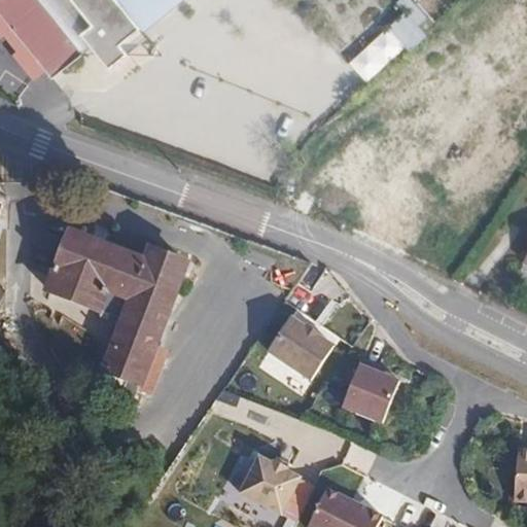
[(36,0),(0,0),(0,13),(49,75),(79,51),(36,0)]
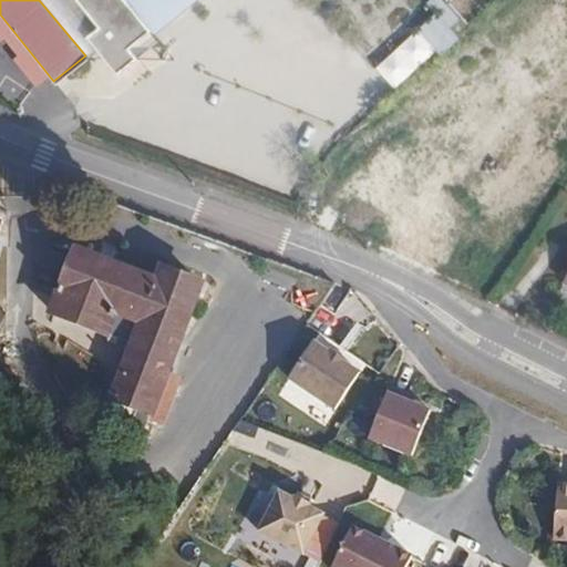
[(74,0),(95,24),(83,34),(115,72),(157,38),(151,31),(187,0),(74,0)]
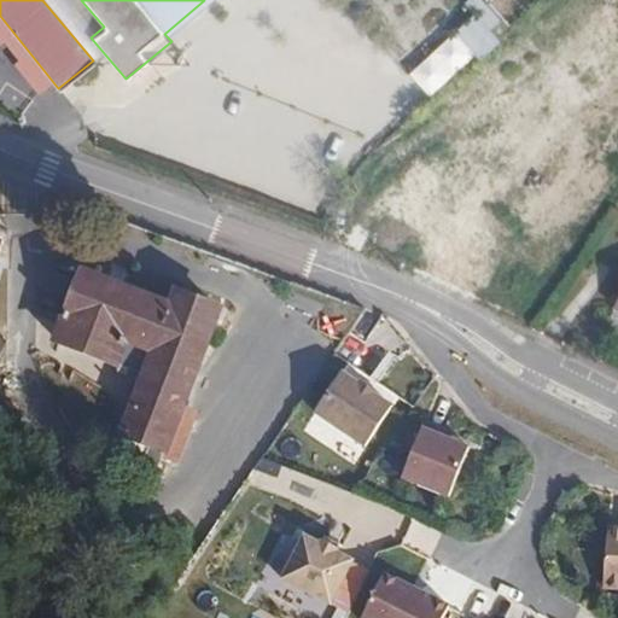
[(470,53),(505,23),(484,0),(462,0),(441,19),(470,53)]
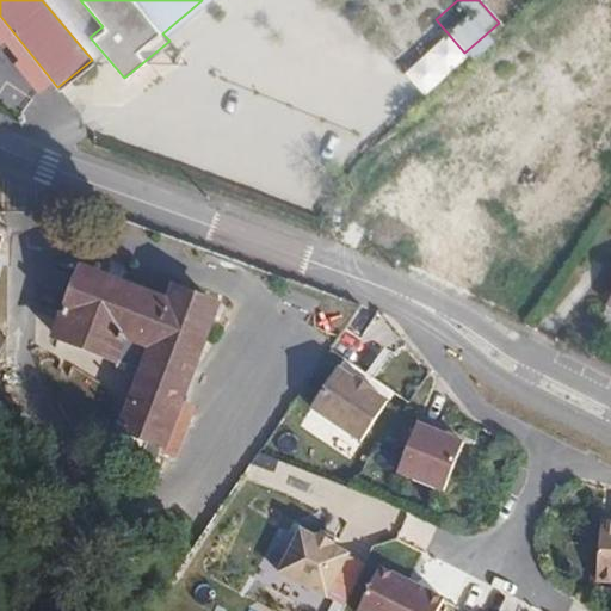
[(430,49),(393,48),(392,65),(429,66),(430,49)]
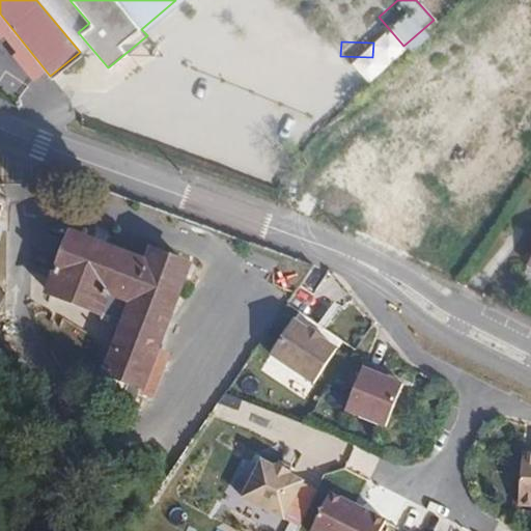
[(73,233),(50,291),(127,322),(107,371),(128,380),(124,390),(139,395),(189,264),(154,250),(148,262),(73,233)]
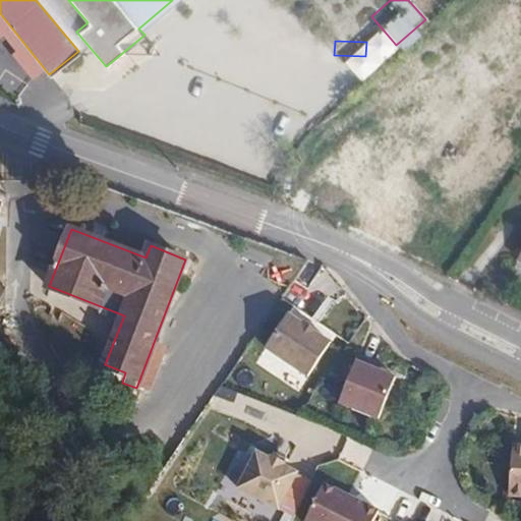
[(276,328),(265,347),(308,378),(331,340),(317,332),(319,328),(306,320),(304,324),(289,310),(276,328)]
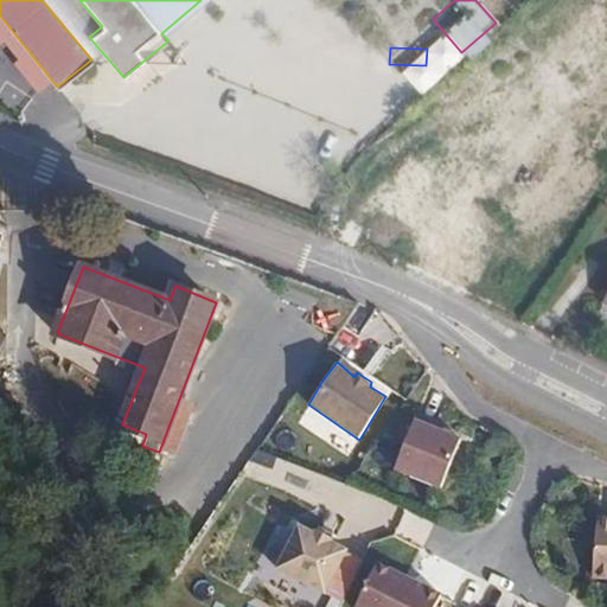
[(416,416),(397,471),(441,486),(459,438),(435,429),(438,423),(416,416)]
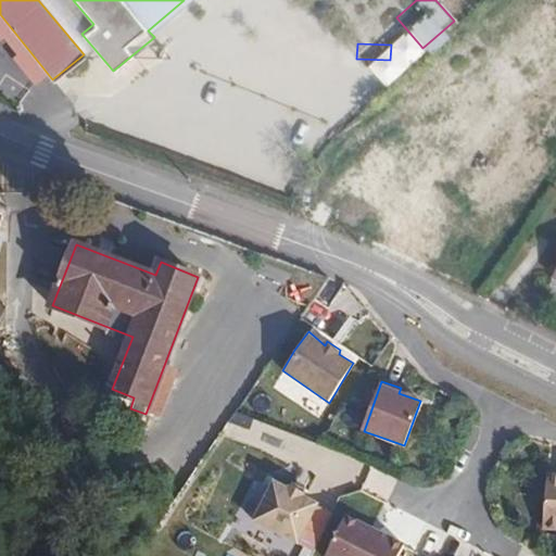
[(223,469),(202,517),(238,532),(258,483),(223,469)]
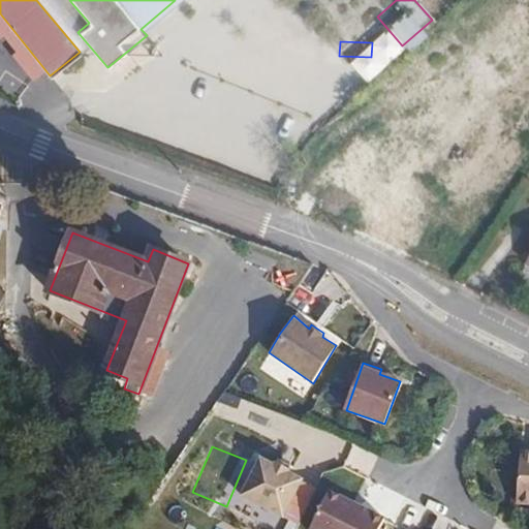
[(528,448),(519,448),(515,504),(528,504),(528,448)]
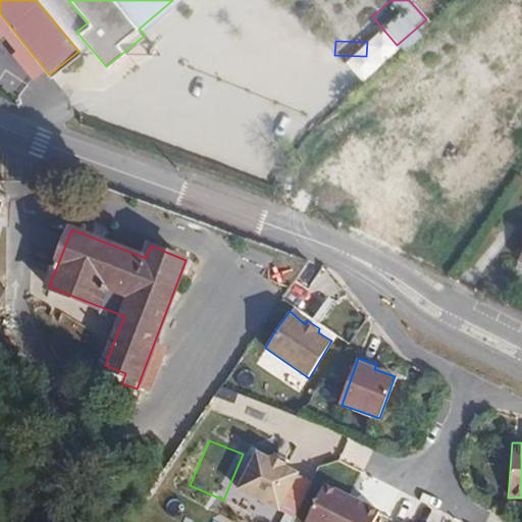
[(299,471),(254,448),(232,490),(279,513),(299,471)]
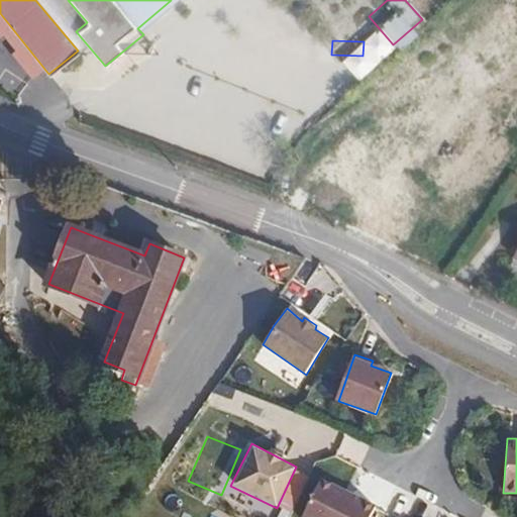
[(327,483),(309,516),(378,516),(382,509),(359,499),(356,504),(346,499),(348,493),(327,483)]
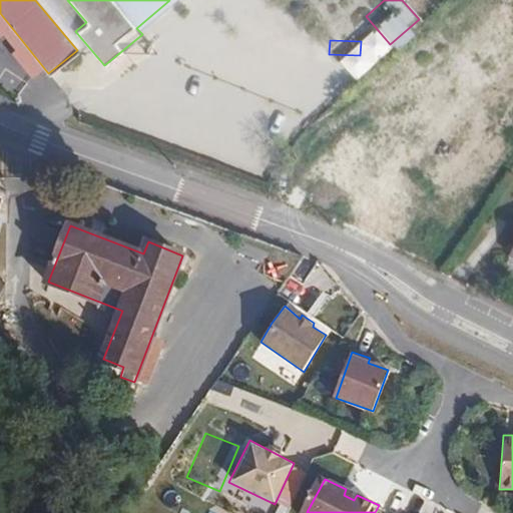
[(346,489),(344,495),(354,500),(357,495),(346,489)]
